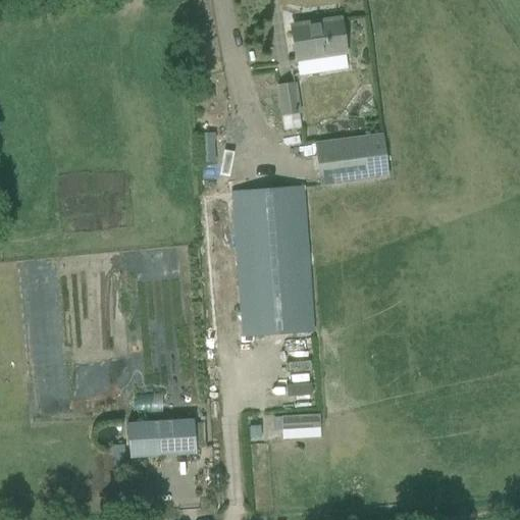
[(297,58),(298,58),(301,74),(348,67),(341,19),(293,27),(297,58)]
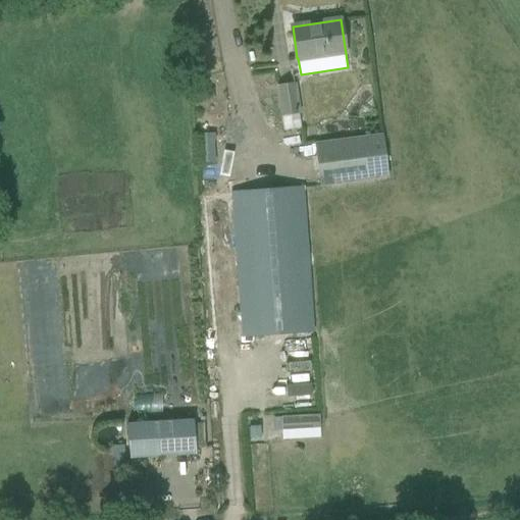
[(279,86),(283,114),(286,128),(302,126),(296,84),(279,86)]
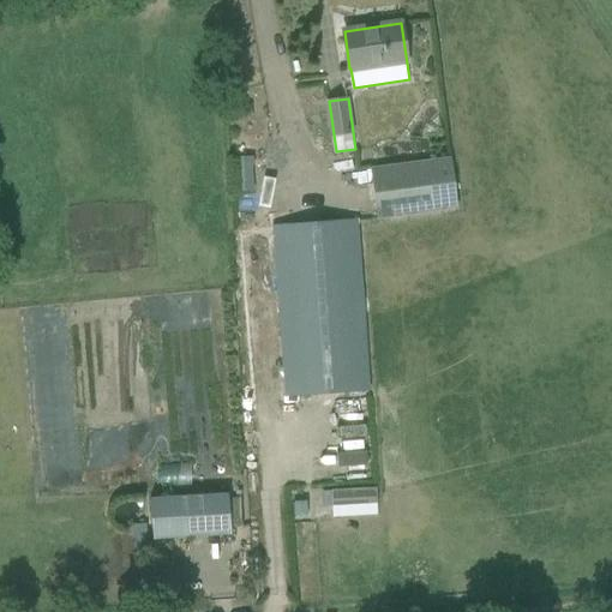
[(234,156),(237,177),(257,174),(255,155),(234,156)]
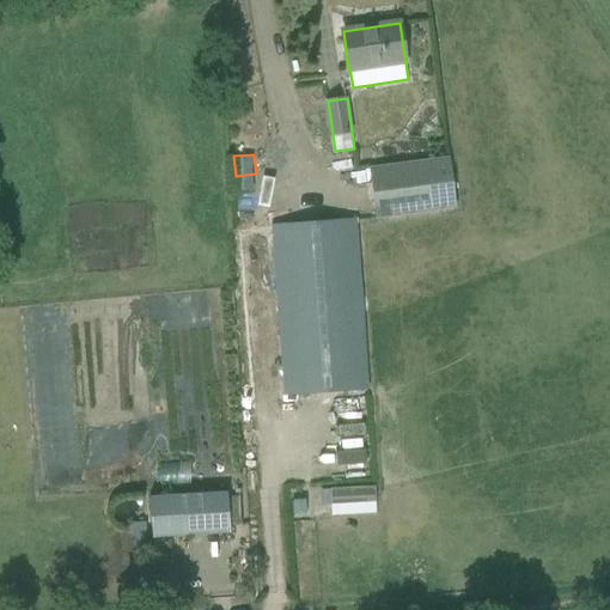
[(450,156),(370,165),(377,217),(457,207),(450,156)]
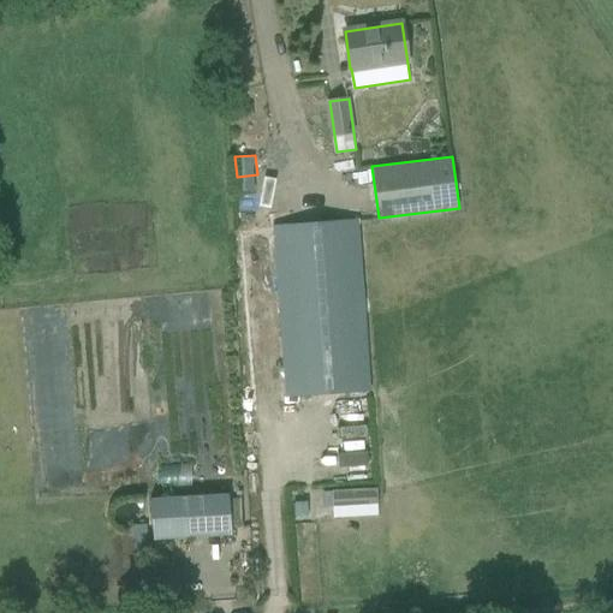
[(370,390),(361,255),(358,221),(275,226),(287,396),(370,390)]
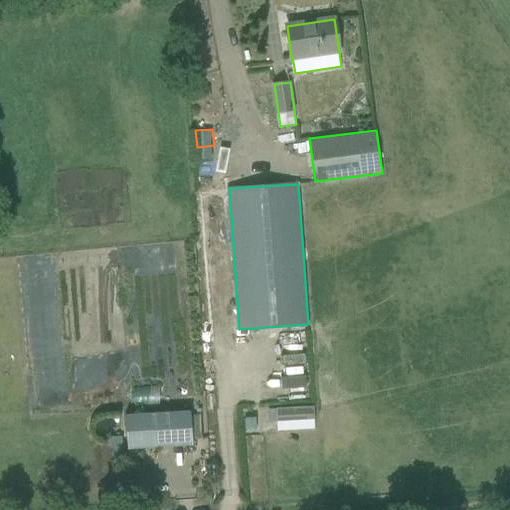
[(193,444),(192,424),(191,411),(126,415),(128,448),(193,444)]
